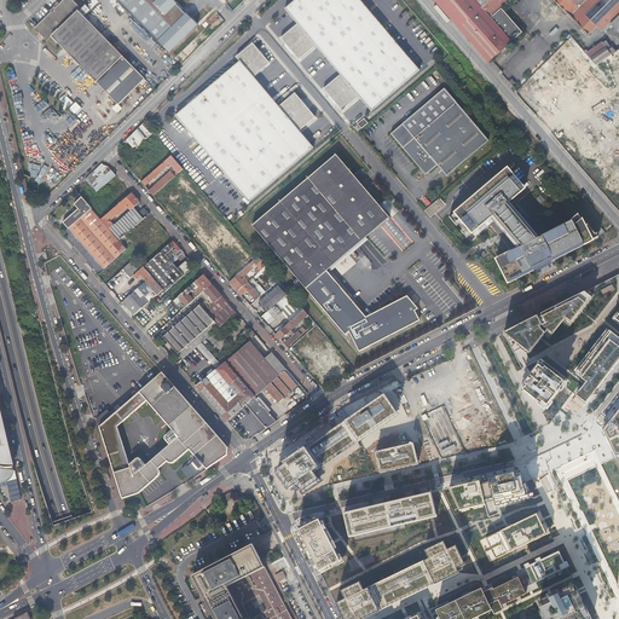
[(62,0),(59,3),(58,1),(48,11),(50,12),(34,28),(46,40),(51,35),(97,81),(119,104),(145,79),(77,10),(80,7),(73,0),(62,0)]
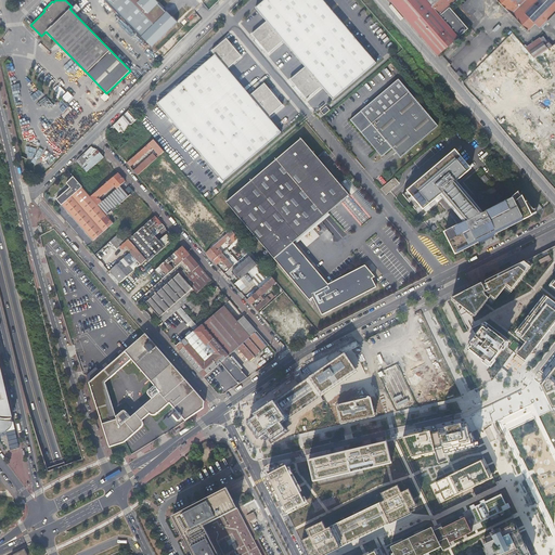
[(154,0),(104,0),(152,48),(169,31),(178,24),(154,0)]
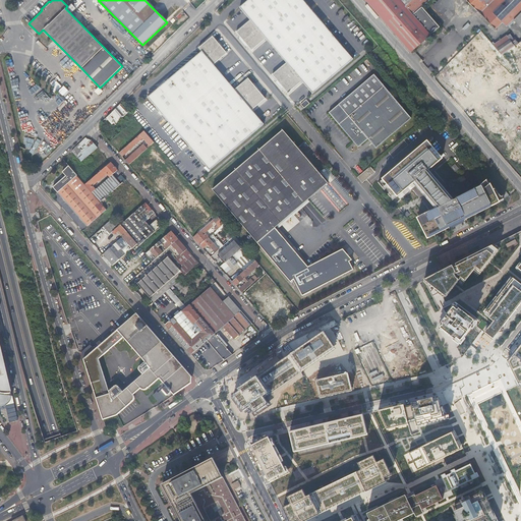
[(249,20),(236,32),(251,51),(266,39),(286,63),(272,74),(288,94),(301,81),(312,94),(353,59),(302,0),(247,0),(239,7),(249,20)]
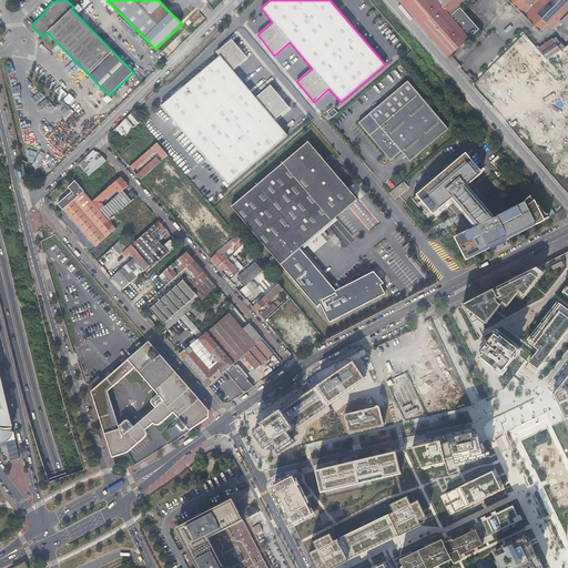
[(109,23),(121,36),(127,30),(114,19),(109,23)]
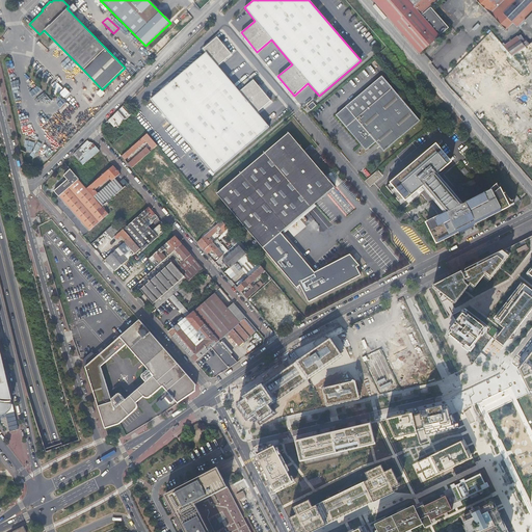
[(206,53),(151,100),(213,175),(269,127),(257,112),(271,101),(254,80),(239,91),(218,65),(232,54),(217,36),(203,49),(206,53)]
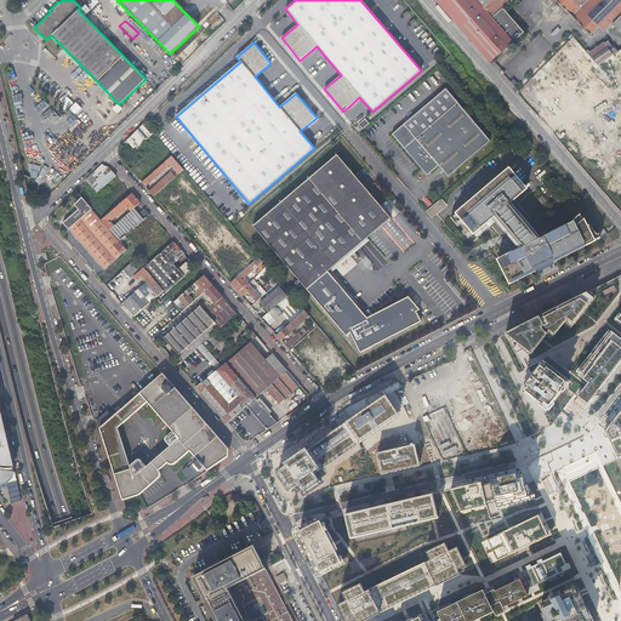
[(58,56),(64,62),(69,56),(63,51),(58,56)]
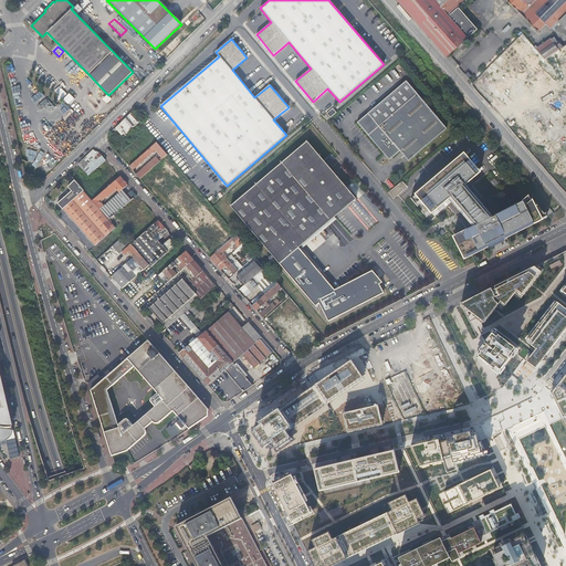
[(409,84),(406,80),(357,123),(384,154),(389,160),(406,146),(415,156),(447,128),(409,84)]
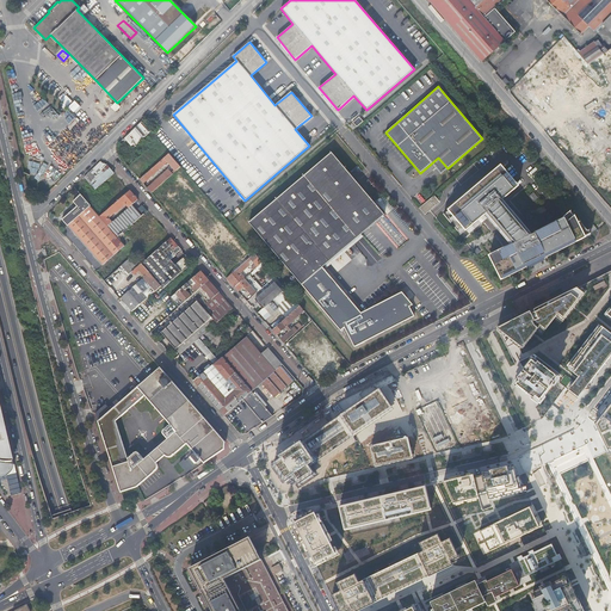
[(352,123),(357,127),(363,122),(359,117),(352,123)]
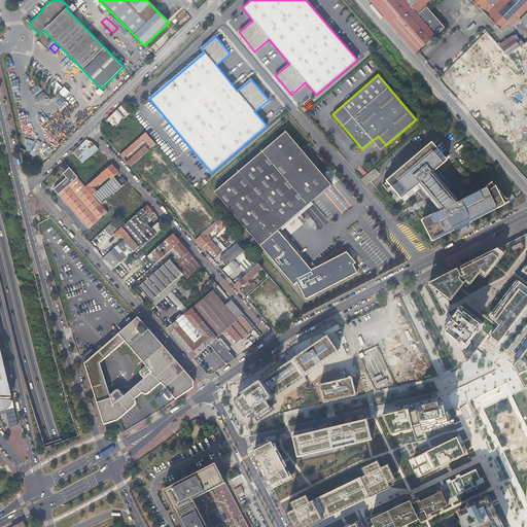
[(123,104),(101,126),(101,132),(104,135),(106,133),(104,131),(110,125),(112,127),(128,111),(123,104)]
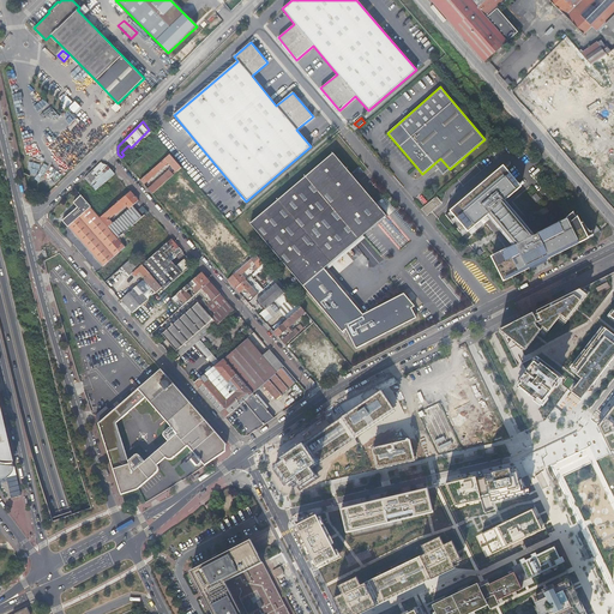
[(497,146),(495,145),(489,151),(495,157),(501,152),(497,146)]
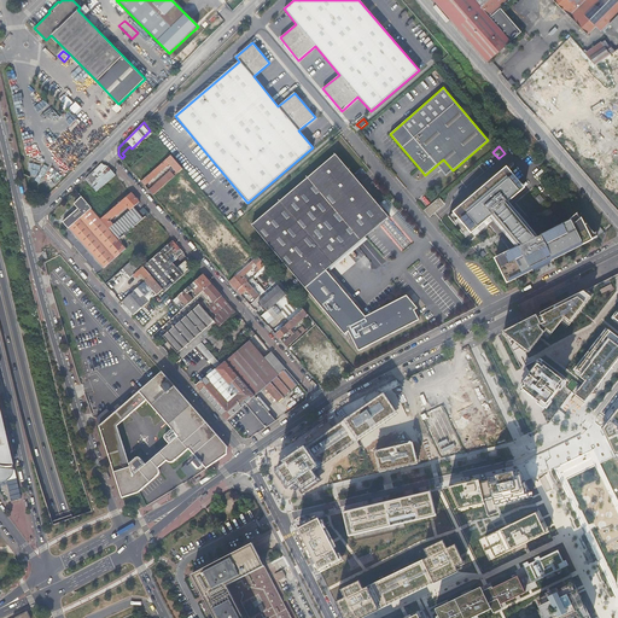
[(251,226),(305,289),(327,270),(330,268),(366,237),(389,217),(334,153),(314,173),(251,226)]
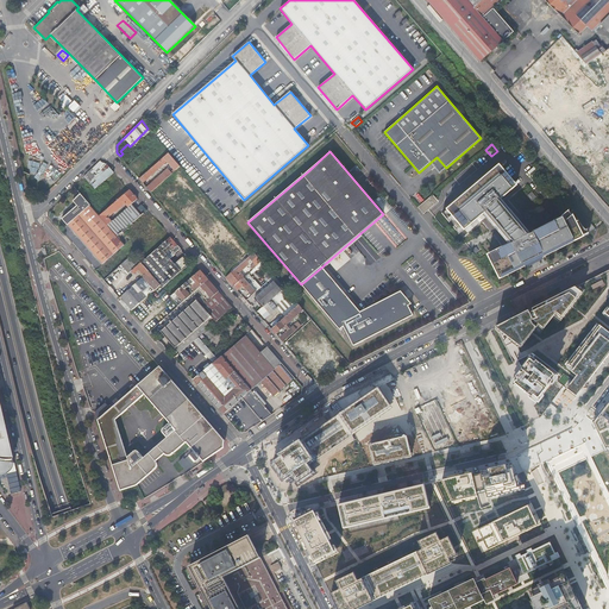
[(174,171),(180,165),(169,152),(139,179),(143,182),(167,162),(174,169),(173,170),(174,171)]
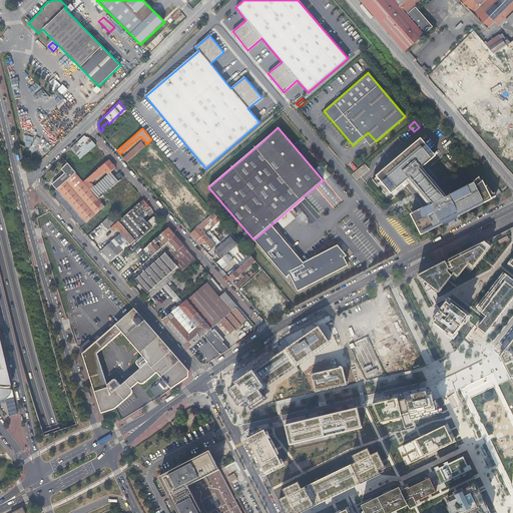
[(71,148),(74,151),(90,137),(88,136),(84,136),(79,141),(80,142),(78,143),(77,142),(71,148)]
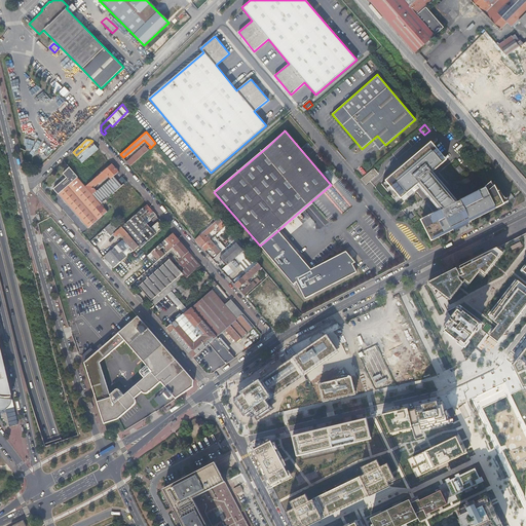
[(439,178),(433,172),(446,160),(431,143),(387,181),(400,195),(402,198),(418,185),(419,184),(441,212),(423,221),(433,238),(502,202),(495,186),(491,182),(486,186),(487,187),(459,201),(456,197),(455,194),(453,191),(449,186),(445,182),(442,180),(439,178)]
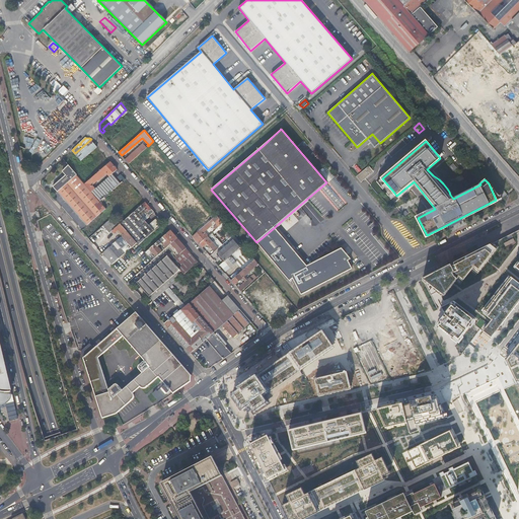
[(93,142),(77,156),(81,161),(97,146),(93,142)]
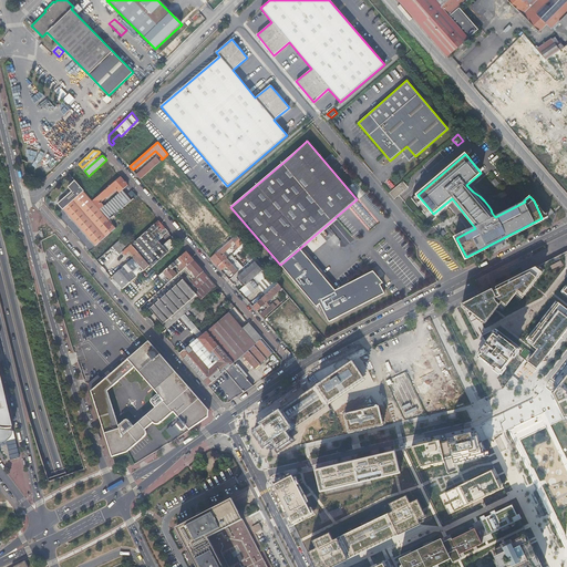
[(141,178),(161,161),(157,156),(137,174),(141,178)]
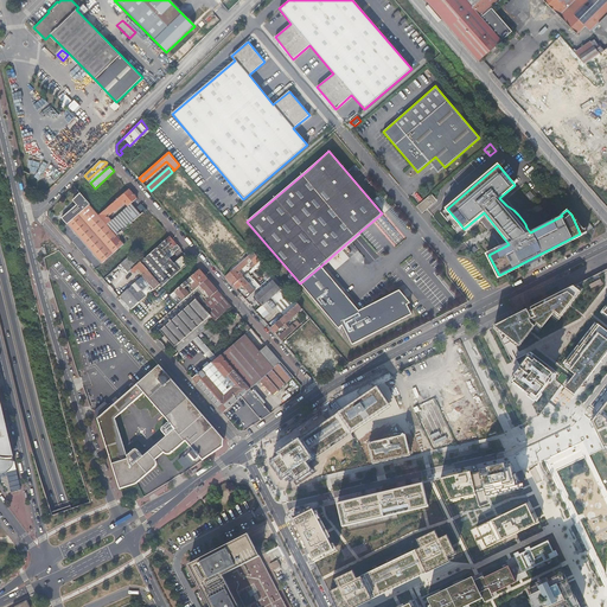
[(131,203),(136,198),(128,189),(100,215),(107,223),(110,221),(106,215),(108,212),(109,215),(125,202),(128,205),(131,203)]
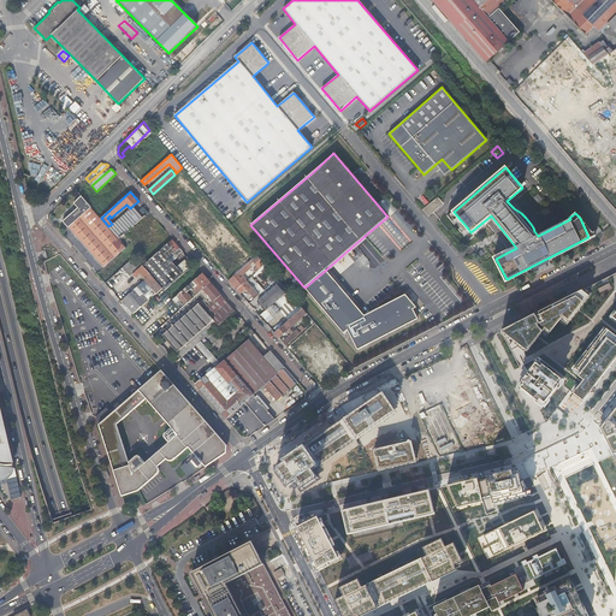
[(111,261),(126,247),(119,238),(108,226),(101,218),(93,209),(81,196),(75,202),(80,208),(81,209),(77,213),(76,211),(64,221),(69,227),(104,267),(106,265),(111,261)]
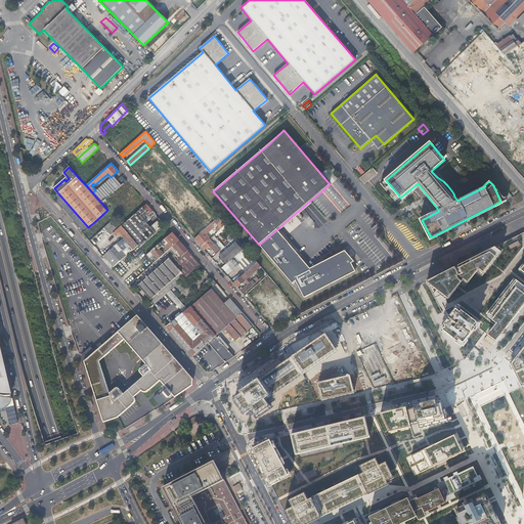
[(373,168),(359,179),(364,184),(374,176),(377,173),(373,168)]
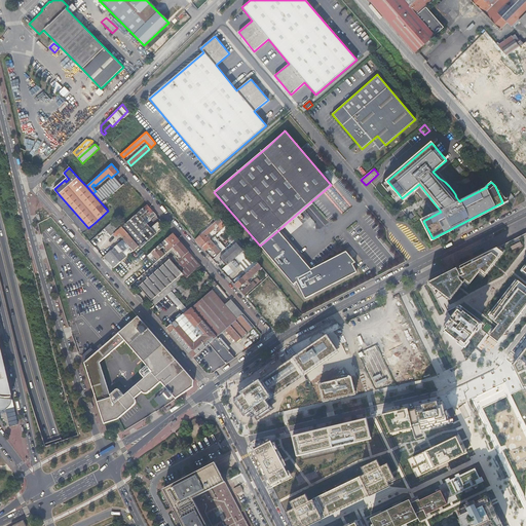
[(106,199),(122,185),(113,176),(111,178),(96,191),(92,193),(102,203),(106,199)]
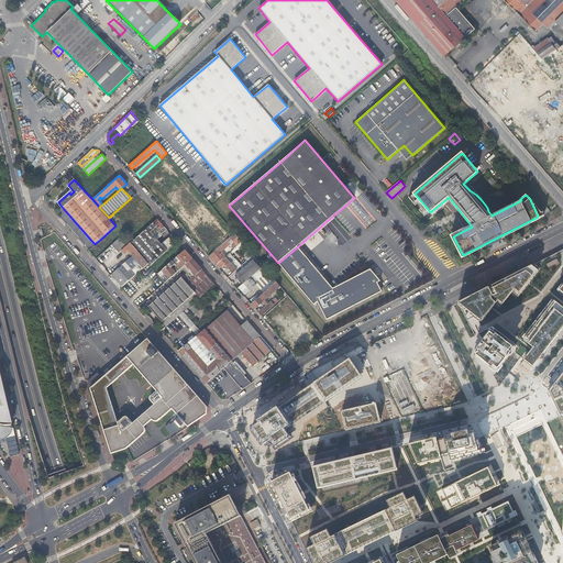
[(415,194),(410,198),(423,213),(428,209),(415,194)]
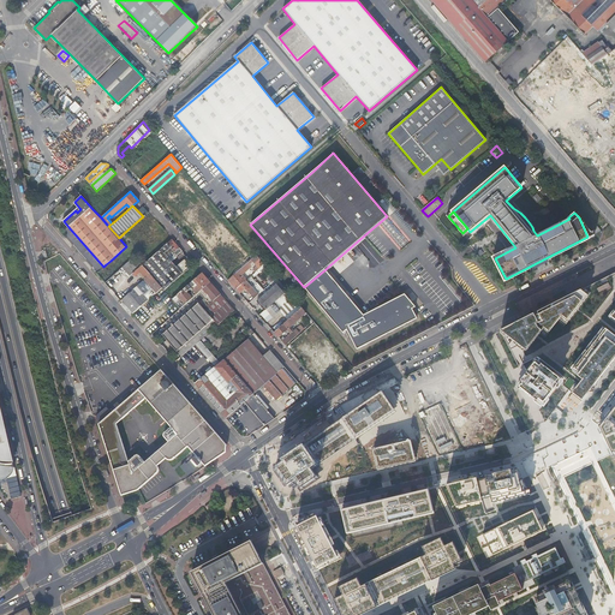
[(491,220),(489,216),(470,232),(473,236),(491,220)]
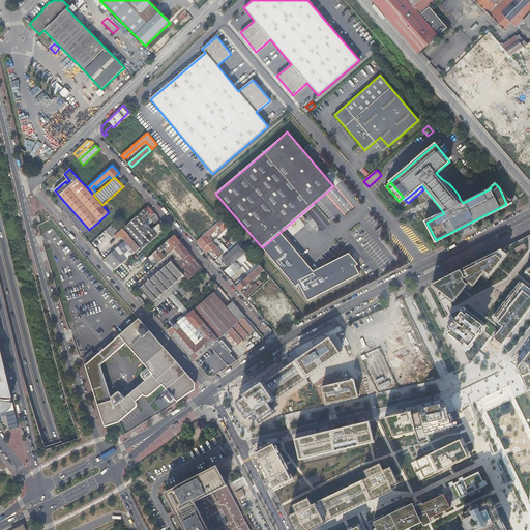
[(436,240),(427,223),(424,223),(435,242),(511,204),(499,187),(506,204),(436,240)]
